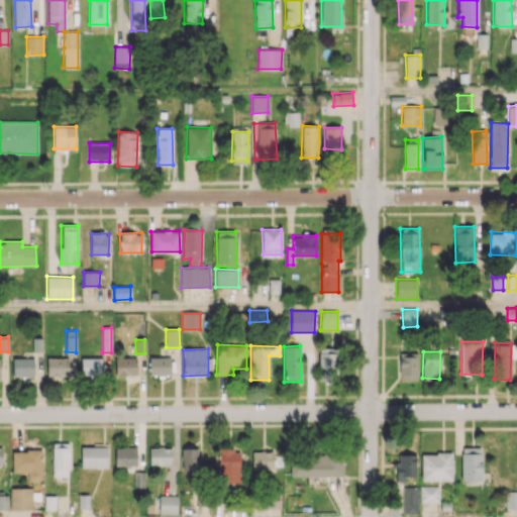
[(319,352),(318,381),(336,381),(337,352),(319,352)]
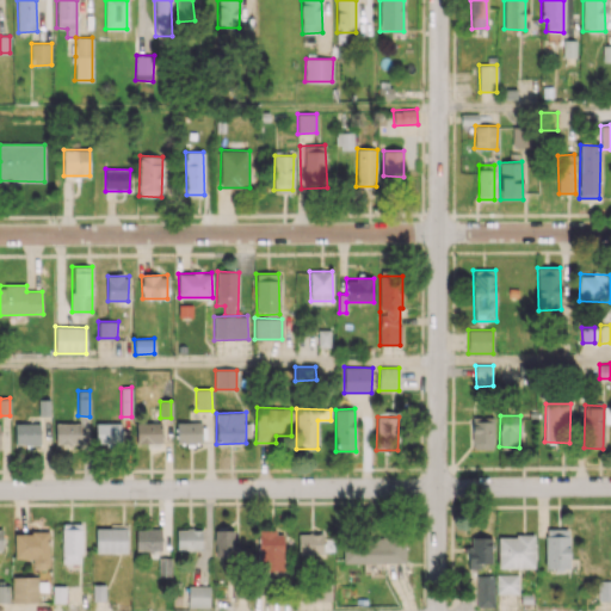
[(493,417),(471,417),(471,449),(494,449),(493,417)]
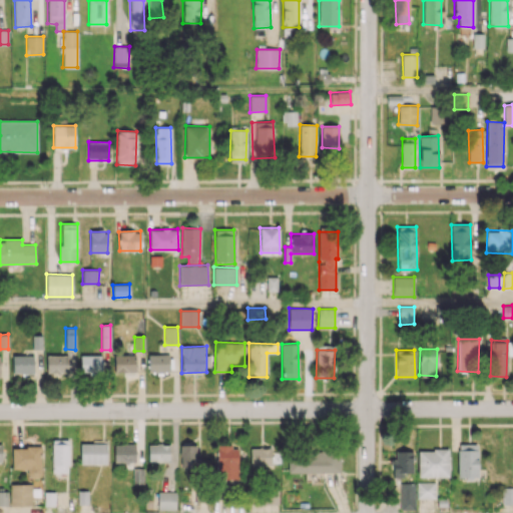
[(148,372),(169,372),(168,354),(148,355),(148,372)]
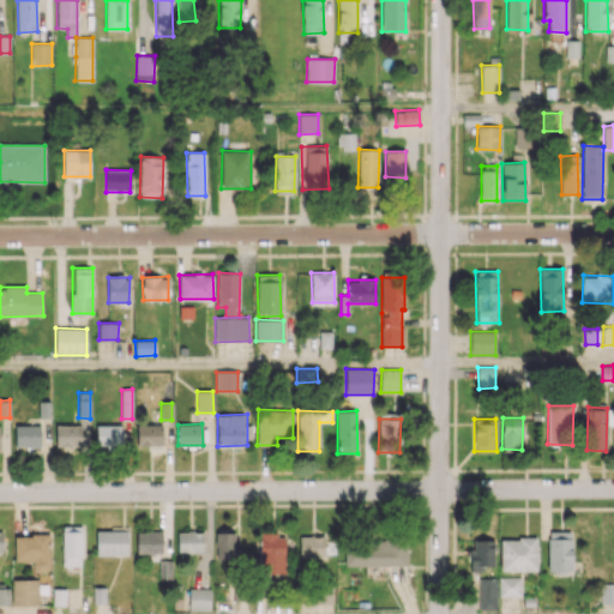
[(40,426),(16,425),(14,446),(40,446),(40,426)]
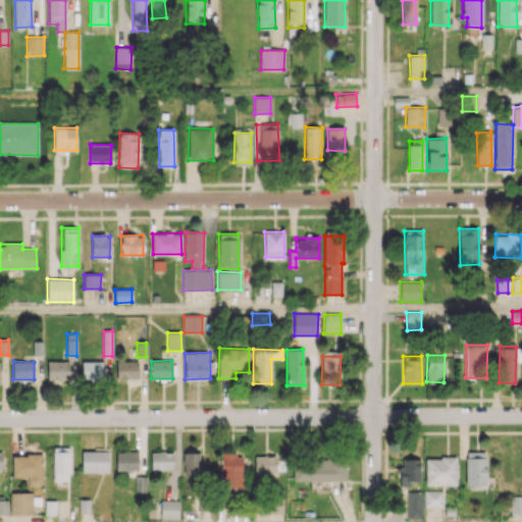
[(47,362),(48,380),(69,380),(68,361),(47,362)]
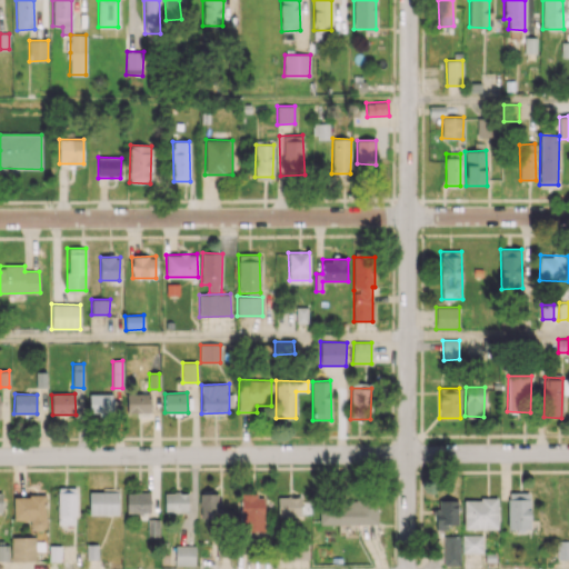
[(89,416),(112,417),(112,395),(89,393),(89,416)]
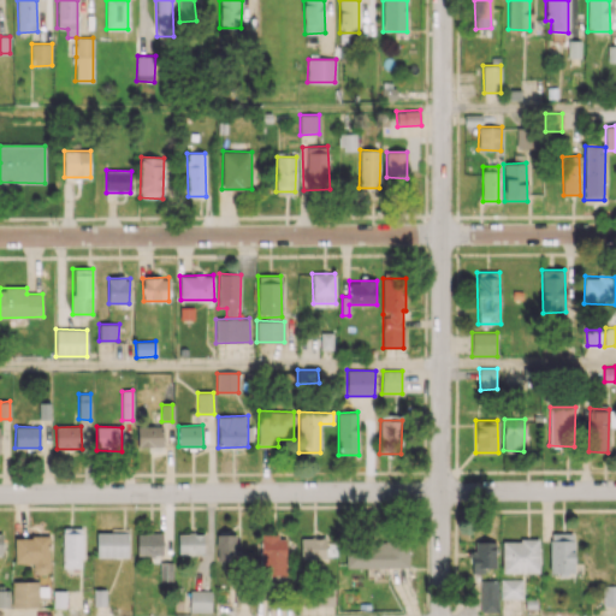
[(137,448),(163,446),(163,426),(137,426),(137,448)]
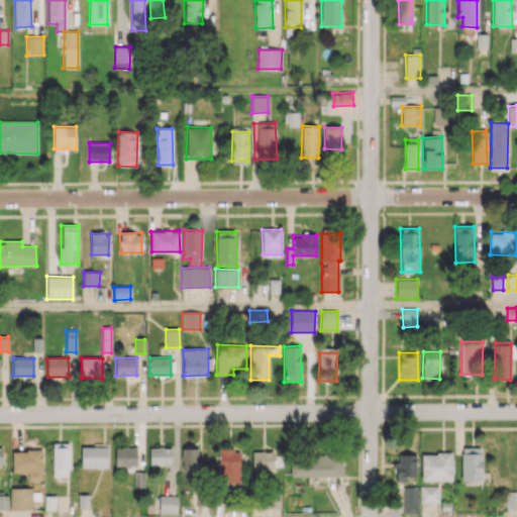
[(53,477),(70,477),(69,443),(52,443),(53,477)]
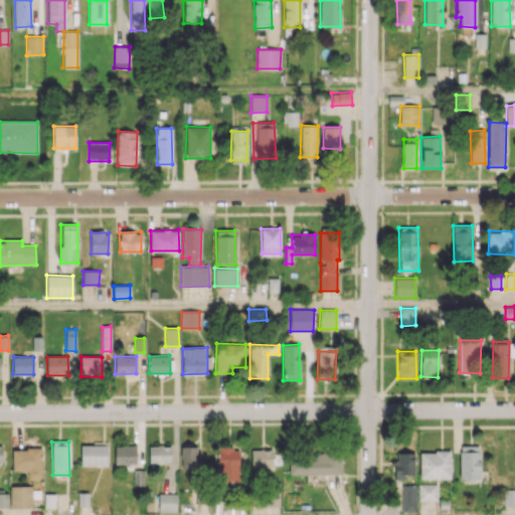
[(107,446),(80,446),(80,466),(107,466),(107,446)]
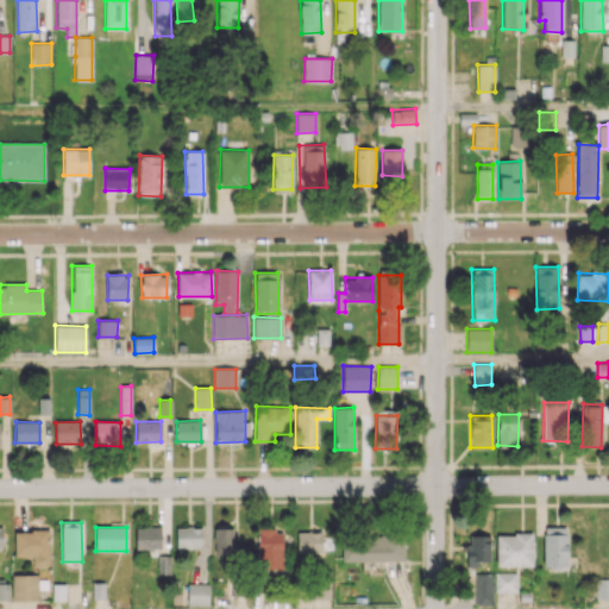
[(159,527),(135,528),(136,548),(161,548),(159,527)]
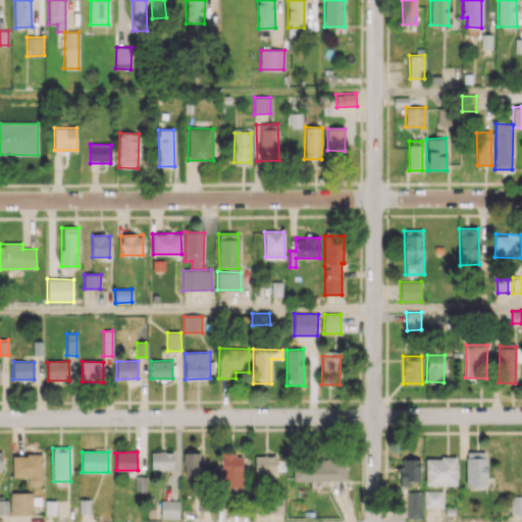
[(151,453),(151,470),(172,470),(171,452),(151,453)]
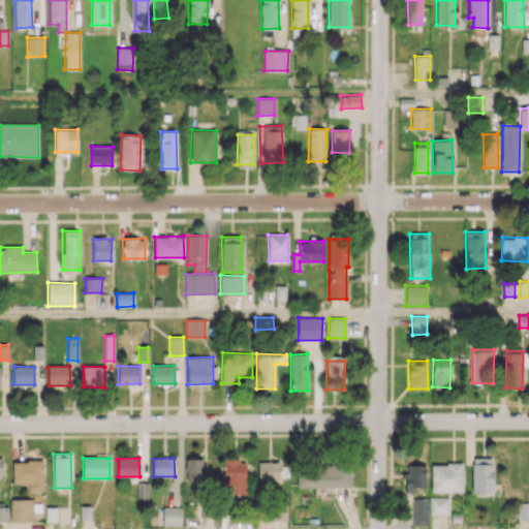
[(472,493),(493,492),(493,458),(471,458),(472,493)]
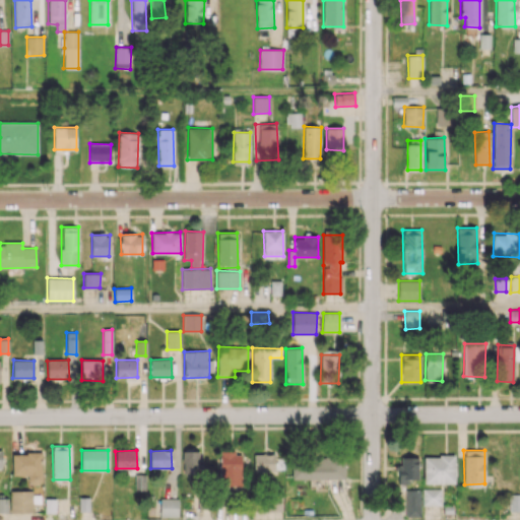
[(201,451),(182,451),(183,474),(201,474),(201,451)]
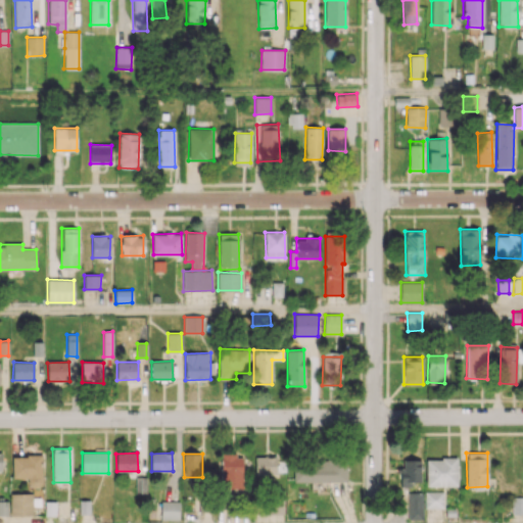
[(220,455),(221,488),(242,488),(241,455),(220,455)]
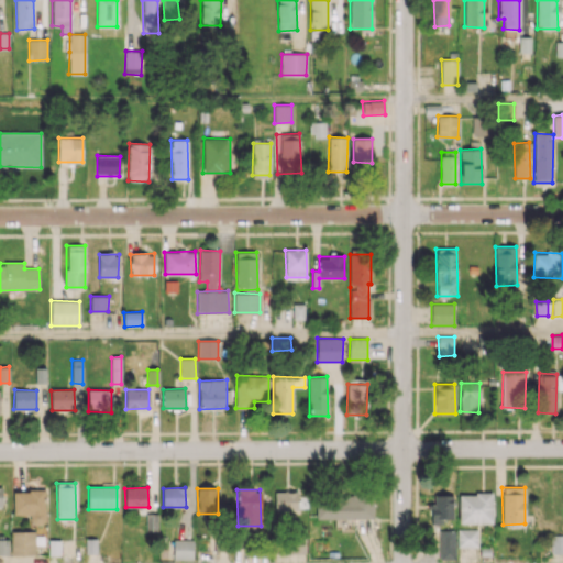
[(13,490),(13,515),(32,515),(32,523),(45,525),(45,490),(13,490)]
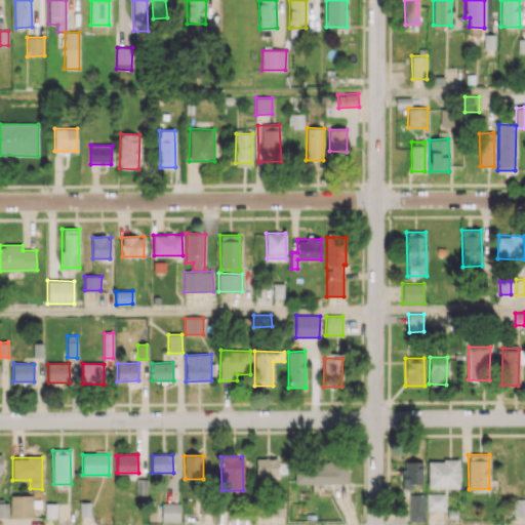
[(255,476),(277,477),(278,458),(256,458),(255,476)]
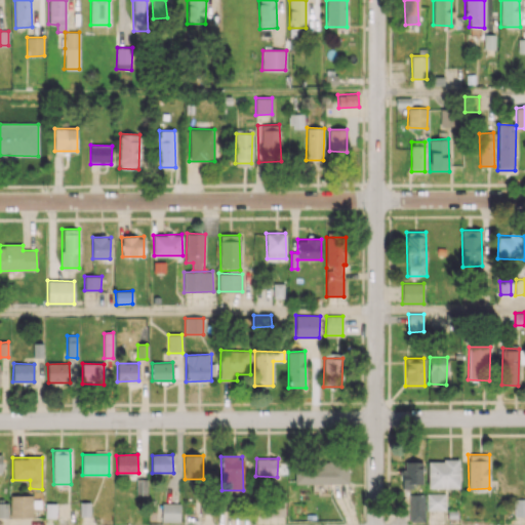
[(428,460),(428,488),(459,488),(458,459),(428,460)]
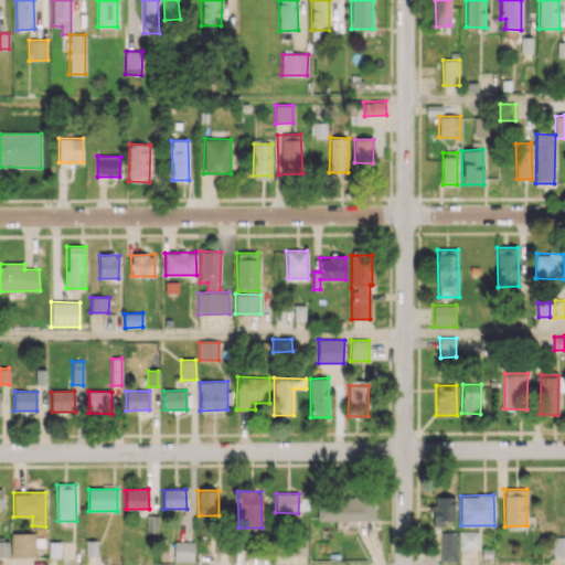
[(374,521),(374,496),(318,496),(317,520),(374,521)]
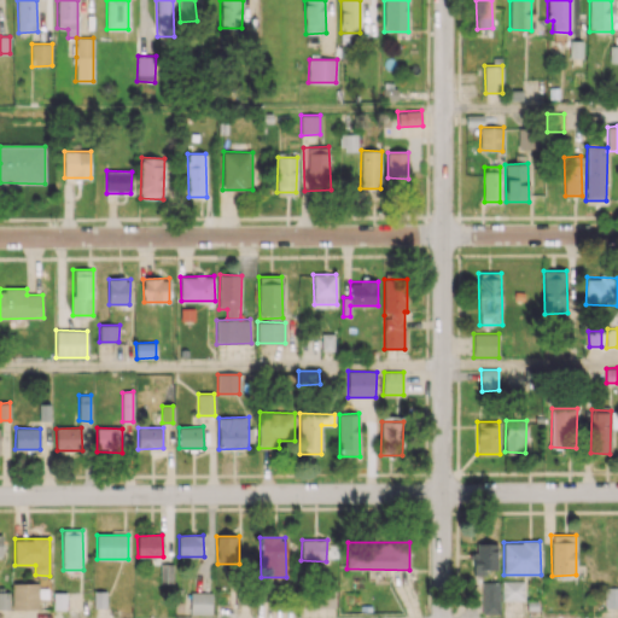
[(497,570),(497,543),(473,543),(474,577),(485,577),(485,570),(497,570)]
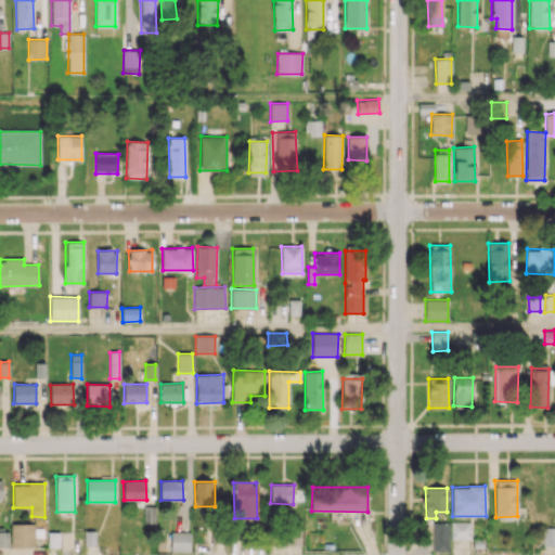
[(144,524),(156,523),(156,506),(144,506),(144,524)]
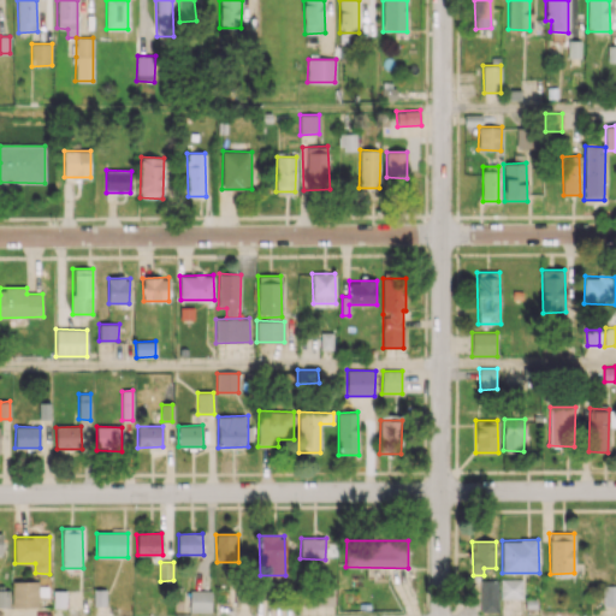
[(522,598),(523,579),(501,579),(501,598),(522,598)]
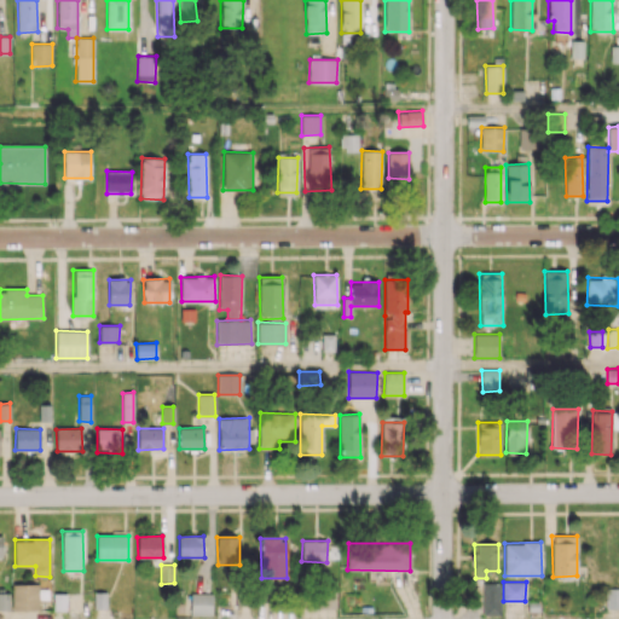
[(484,615),(502,614),(501,583),(472,584),(472,601),(482,600),(484,615)]
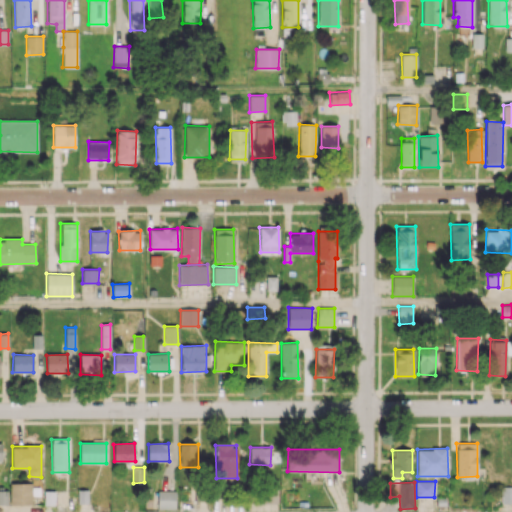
[(31,483),(10,483),(9,504),(31,505),(31,483)]
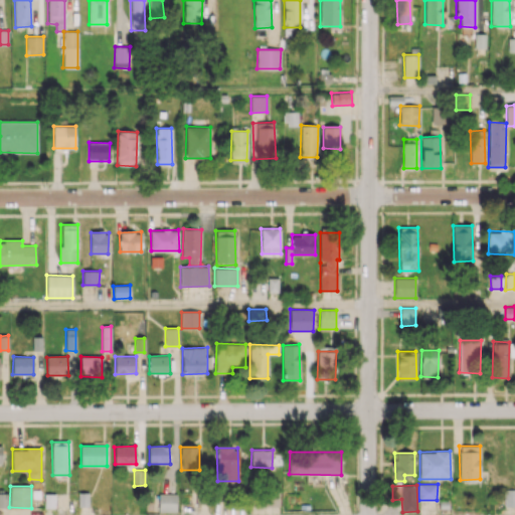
[(505,507),(514,506),(514,489),(504,490),(505,507)]
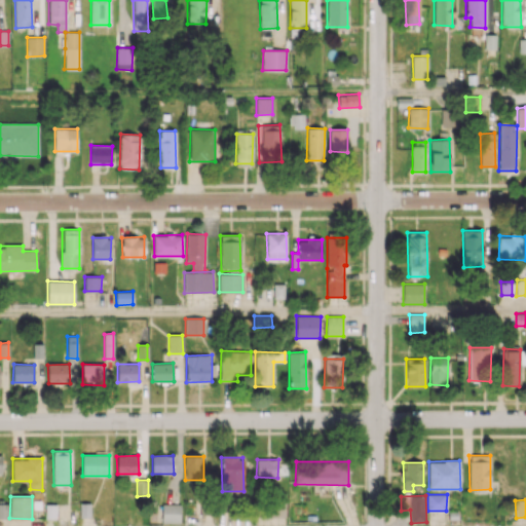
[(0,511),(0,519),(8,519),(8,503),(0,503),(0,511)]
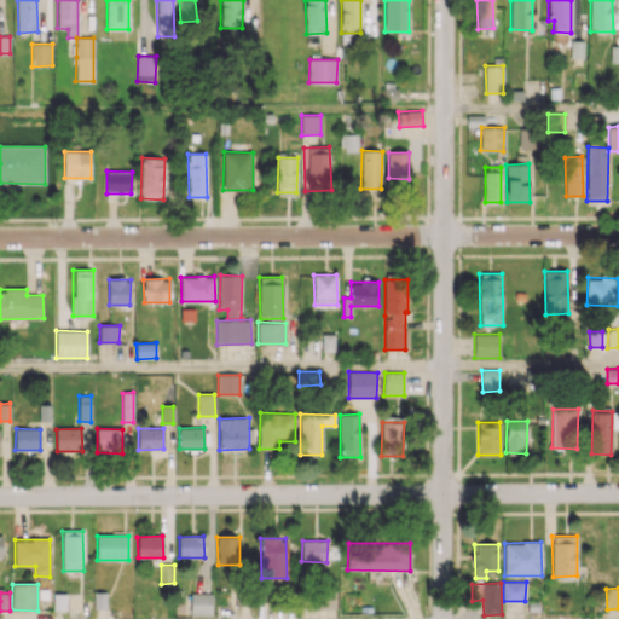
[(191,615),(212,615),(212,593),(190,593),(191,615)]
